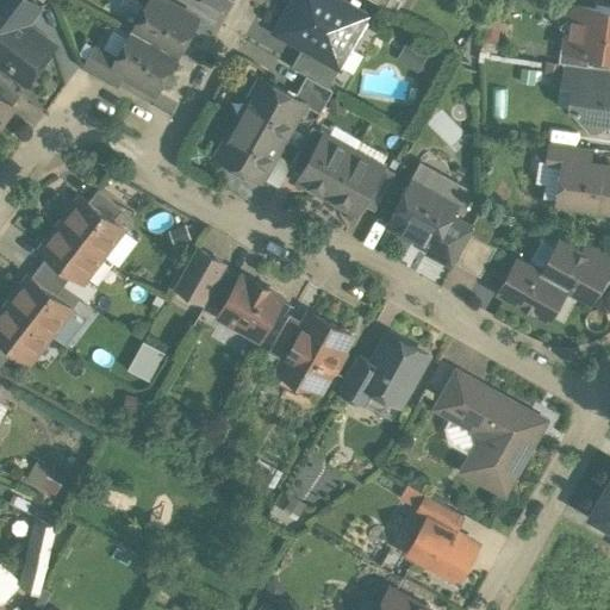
[(39,6),(31,0),(0,0),(0,8),(4,12),(5,10),(25,25),(39,6)]
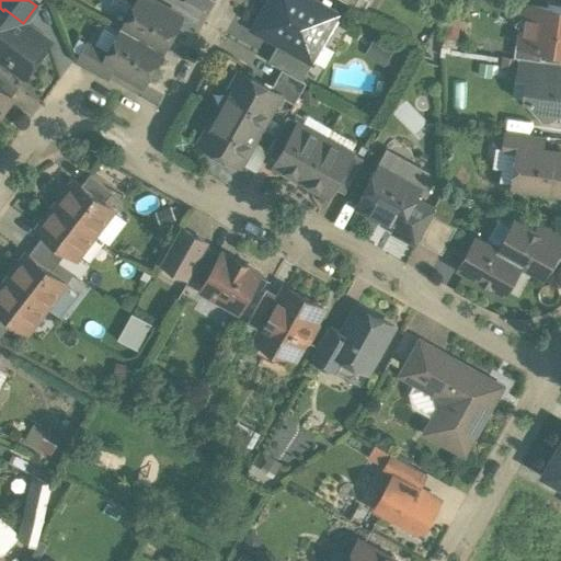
[(153,0),(142,0),(141,2),(137,11),(130,13),(123,27),(163,50),(182,15),(153,0)]
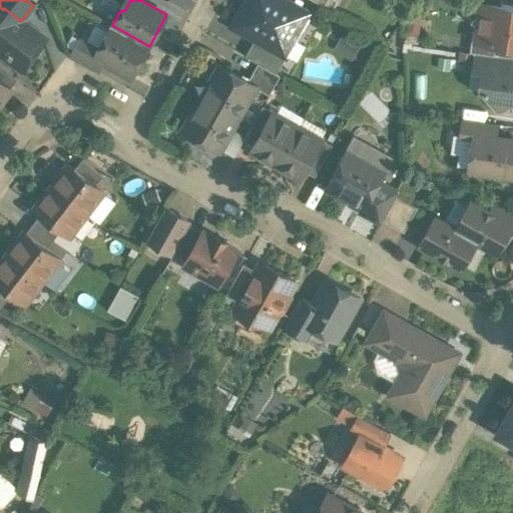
[(311,12),(288,0),(247,0),(248,2),(244,9),(240,10),(231,26),(254,39),(254,38),(286,56),(311,12)]
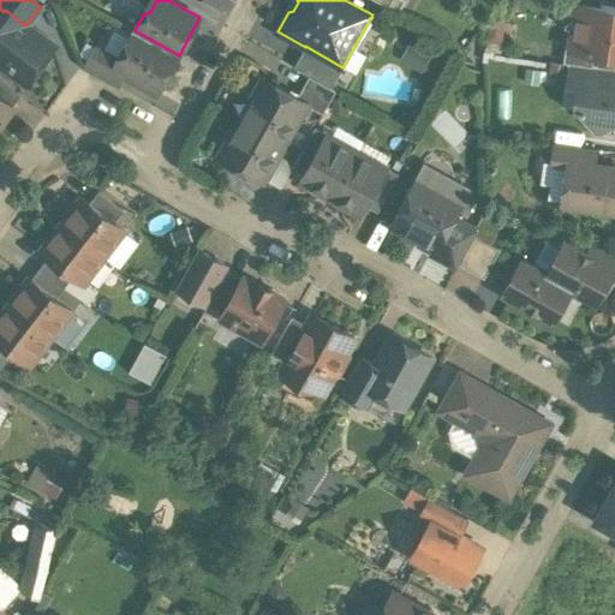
[(377,0),(399,12),(404,0),(377,0)]
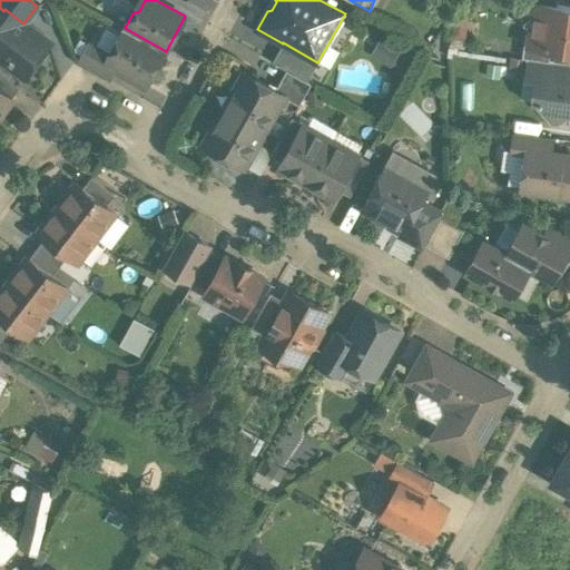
[(569,6),(558,5),(534,2),(529,45),(551,48),(569,50),(569,6)]
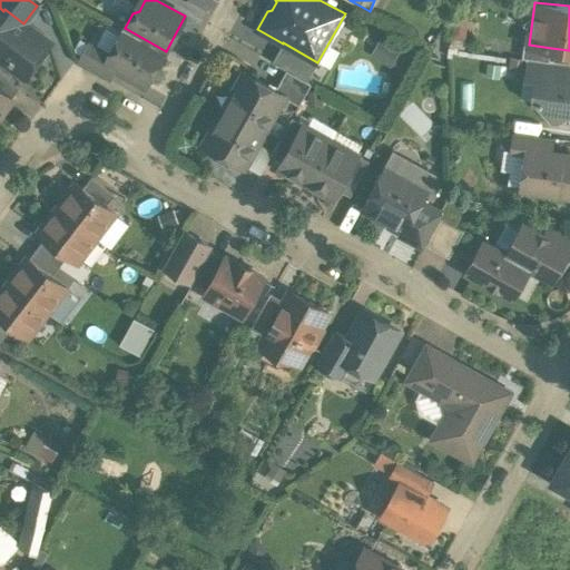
[(23,23),(5,9),(3,11),(0,16),(0,56),(25,75),(49,43),(23,23)]
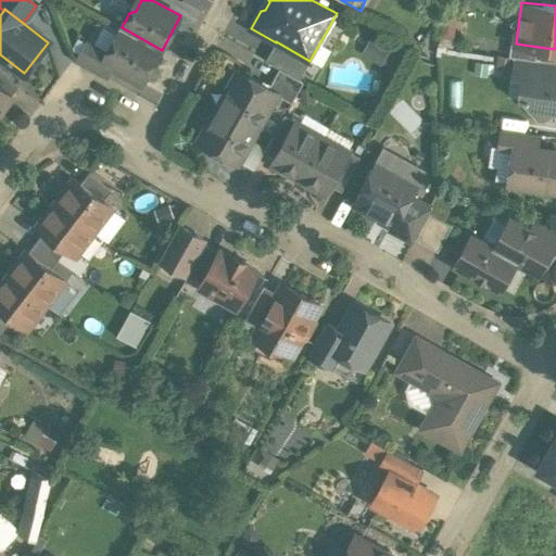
[(162,50),(122,27),(113,42),(115,49),(111,57),(106,64),(112,67),(142,84),(162,50)]
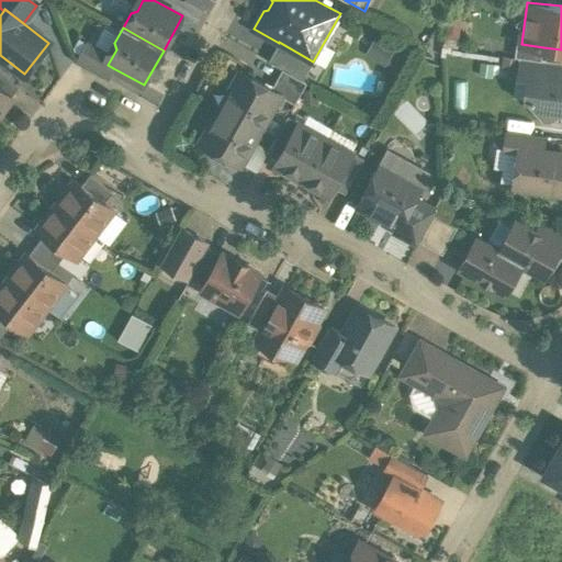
[(313,62),(279,42),(279,43),(268,60),(282,69),(303,80),(313,62)]
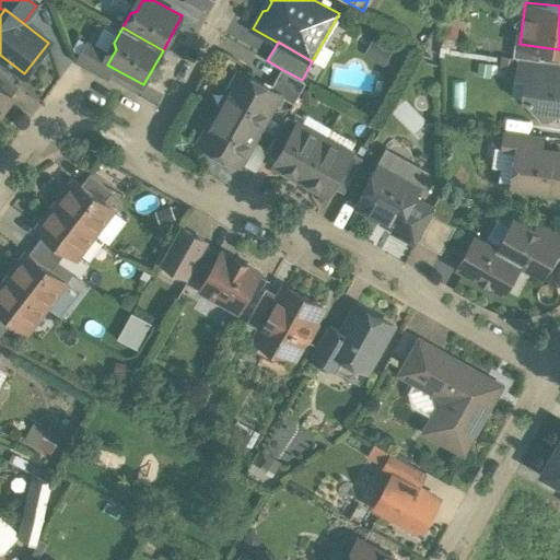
[(520,44),(515,43),(513,57),(517,58),(539,61),(541,47),(520,44)]
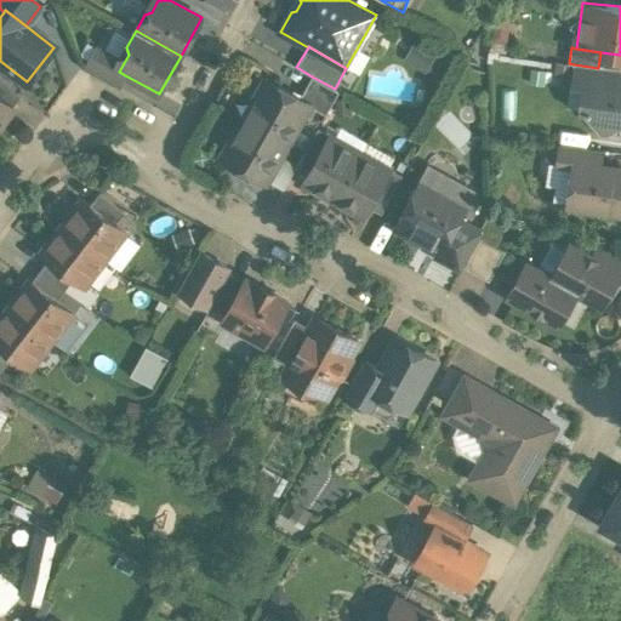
[(124,63),(96,49),(85,69),(119,87),(125,75),(119,72),(124,63)]
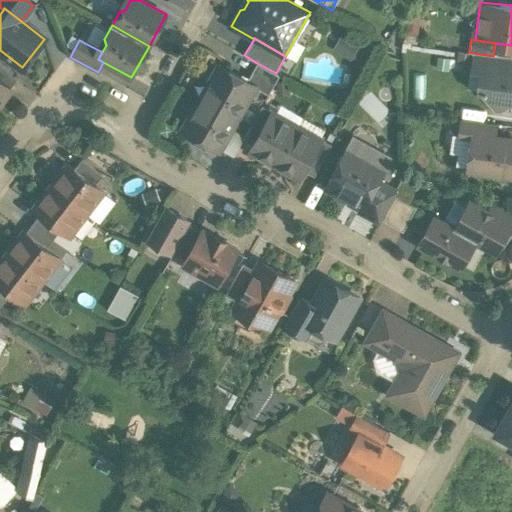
[(358,46),(348,40),(340,53),(350,59),(358,46)]
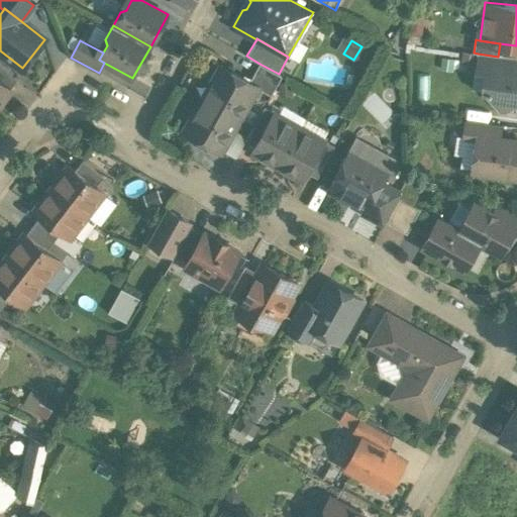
[(498,57),(478,54),(476,72),(490,74),(487,91),(503,111),(513,103),(516,103),(516,71),(514,71),(515,59),(498,57)]
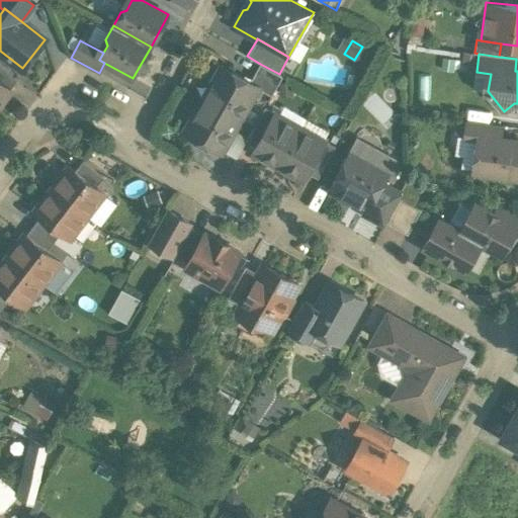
[(279,74),(260,64),(250,81),(258,86),(257,87),(271,95),(282,76),(279,74)]
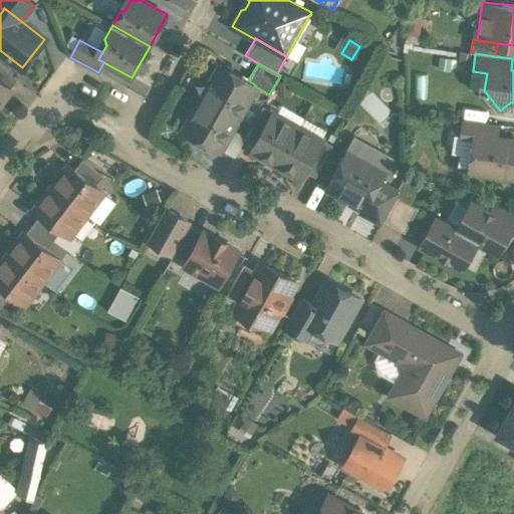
[(17,78),(0,65),(0,81),(9,89),(17,78)]
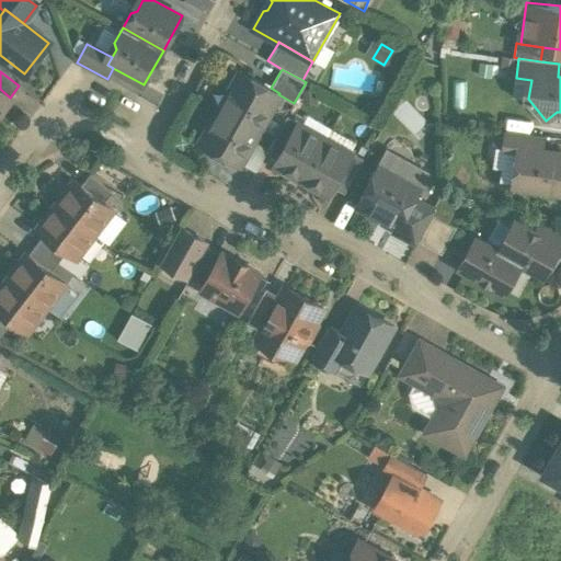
[(271,88),(244,73),(238,75),(220,107),(260,129),(278,94),(279,93),(271,88)]
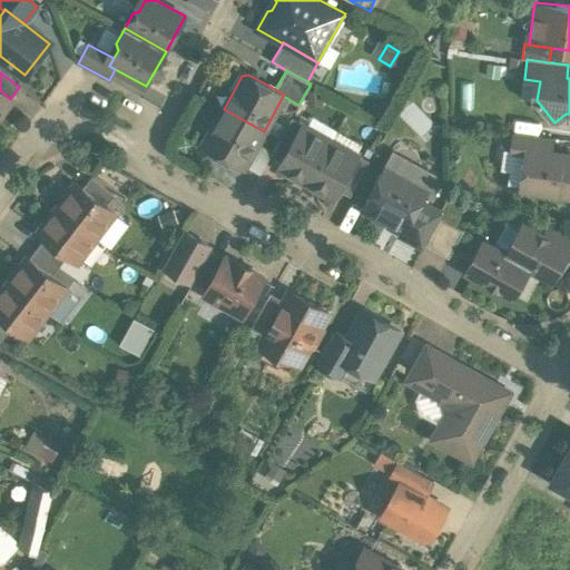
[(0,90),(0,115),(11,100),(10,99),(0,90)]
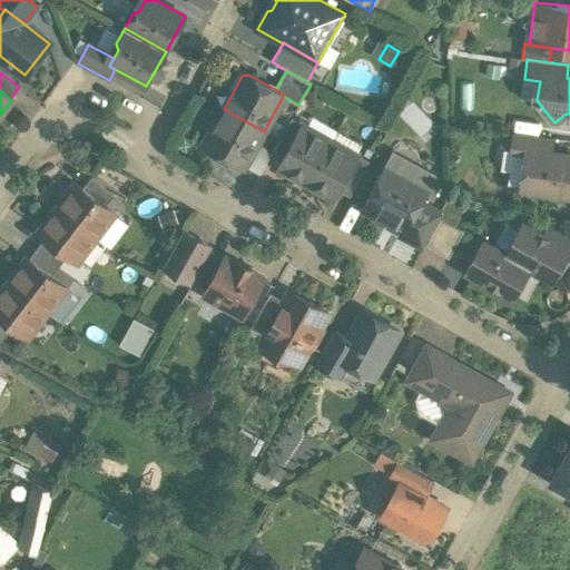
[(264,131),(224,109),(204,145),(244,167),(264,131)]
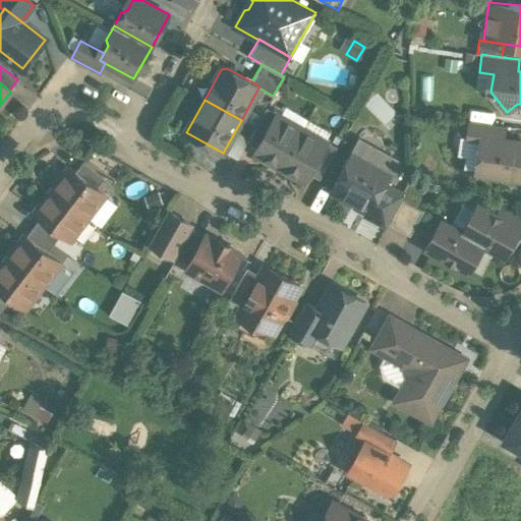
[(267,108),(248,139),(259,146),(277,113),(267,108)]
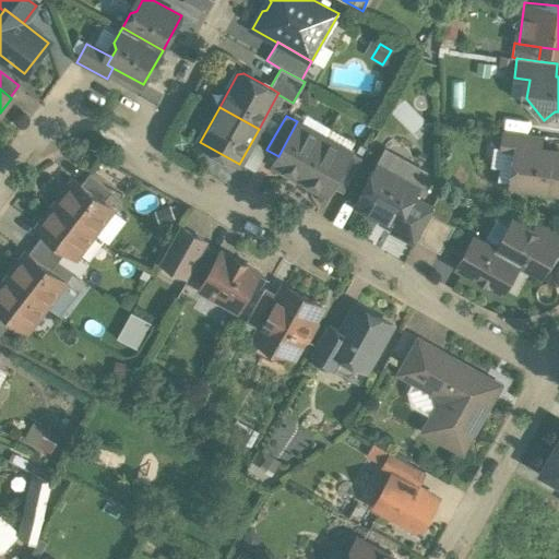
[(324,137),(297,121),(278,156),(273,165),(300,179),(324,137)]
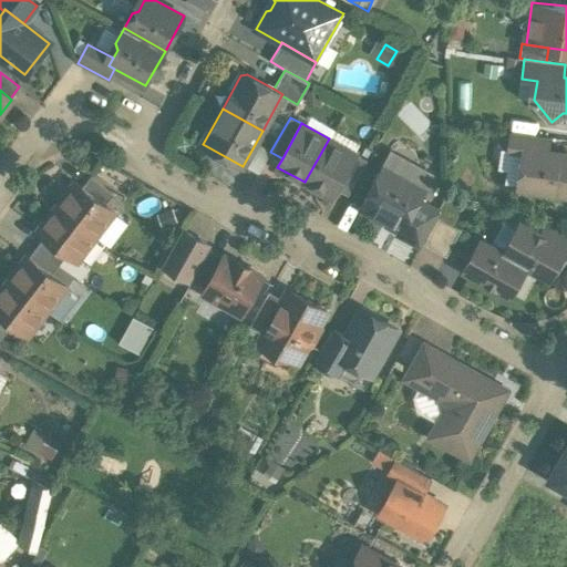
[(549,137),(509,132),(507,148),(525,152),(526,148),(547,152),(549,137)]
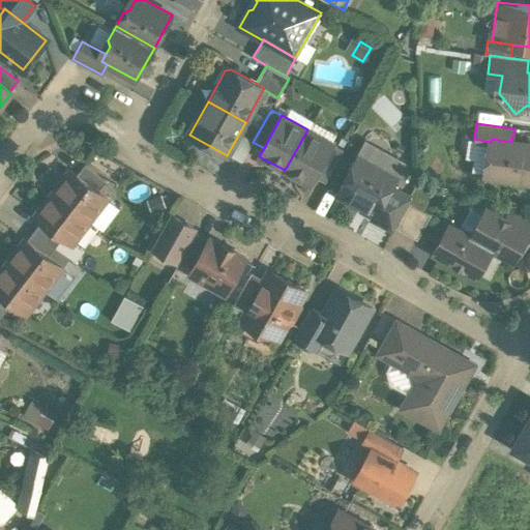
[(332,144),(307,129),(285,170),(310,184),(314,176),(332,144)]
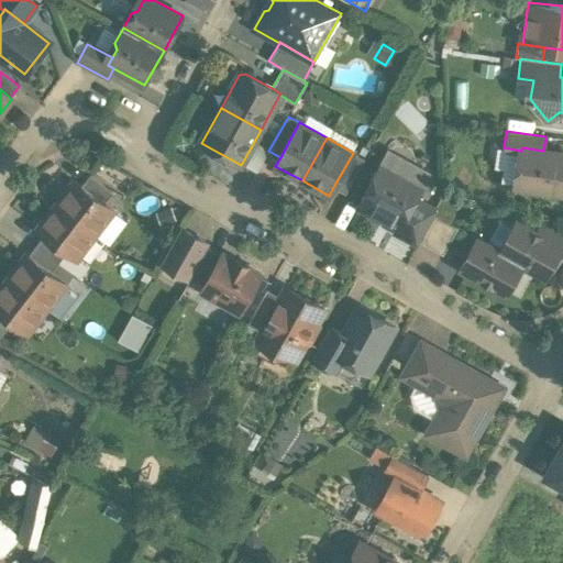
[(562,153),(543,151),(522,147),(521,151),(517,184),(562,190),(562,153)]
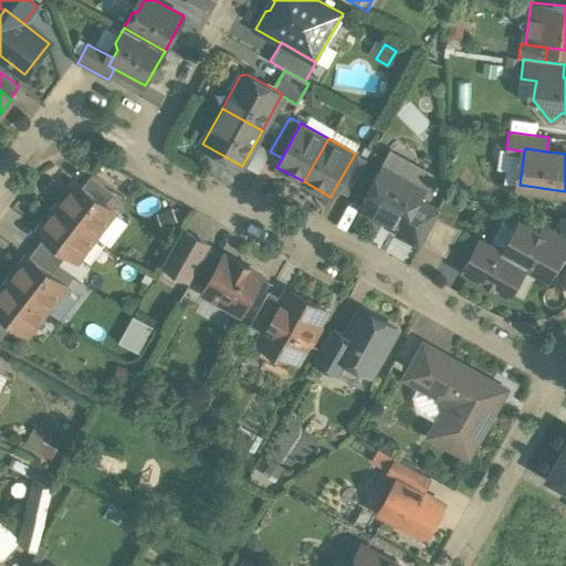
[(431,175),(392,153),(381,173),(377,173),(371,181),(375,186),(363,208),(399,228),(401,229),(418,200),(431,175)]
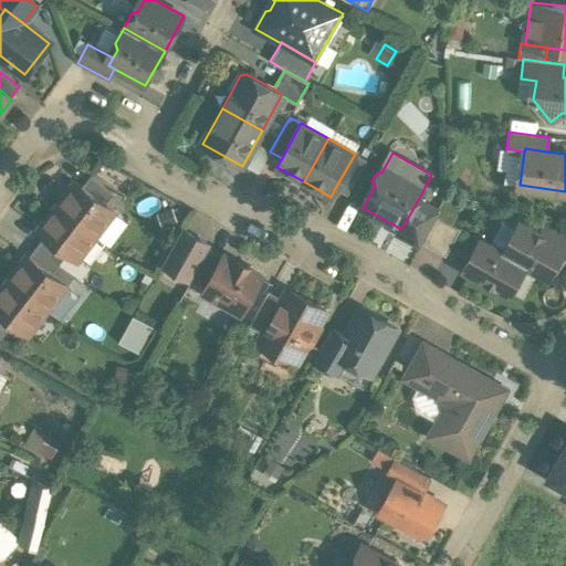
[(355,154),(335,188),(347,195),(367,160),(355,154)]
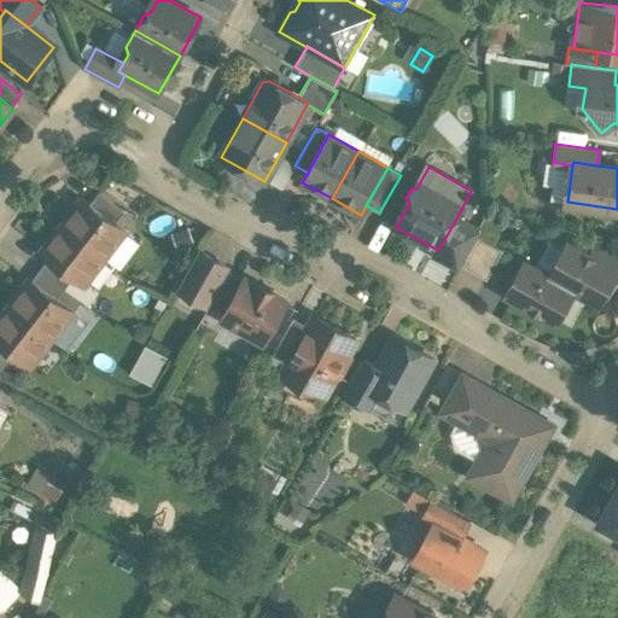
[(123,211),(98,193),(89,204),(114,223),(123,211)]
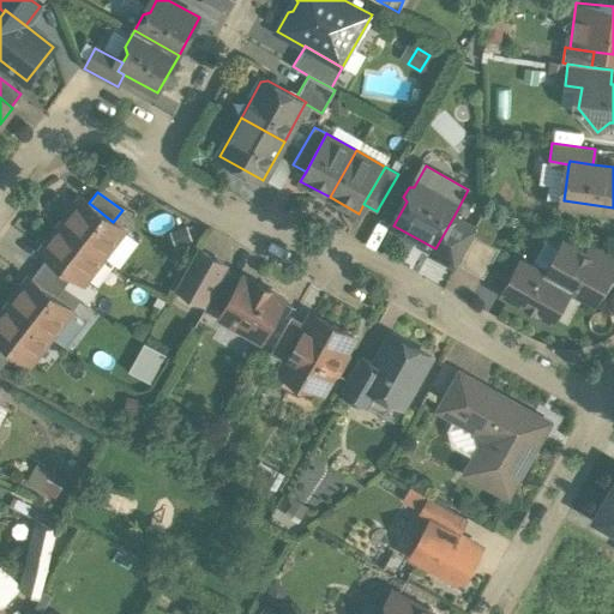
[(89,203),(80,197),(61,223),(104,256),(124,230),(89,203)]
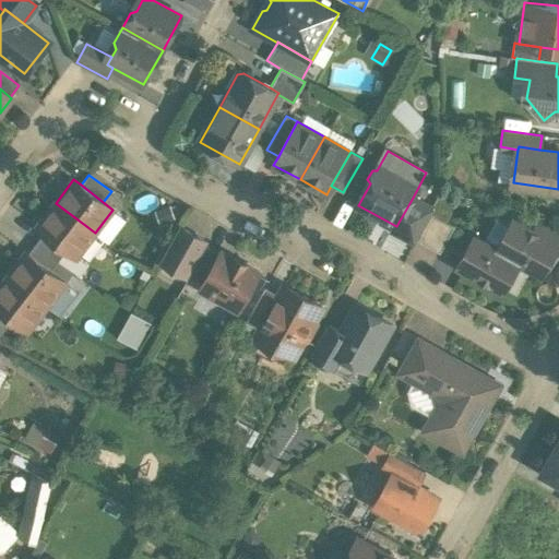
[(433,210),(413,198),(396,226),(394,225),(389,234),(413,247),(416,240),(431,214),(433,210)]
